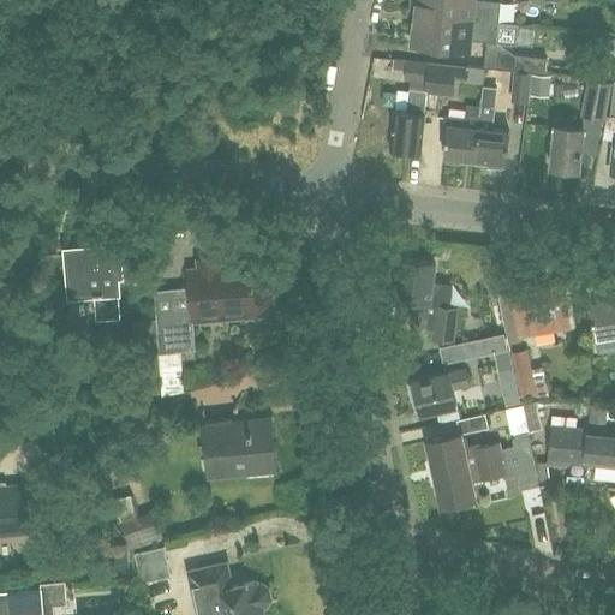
[(416,15),(499,23),(501,1),(482,0),(412,0),(412,9),(416,10),(416,13),(416,15)]
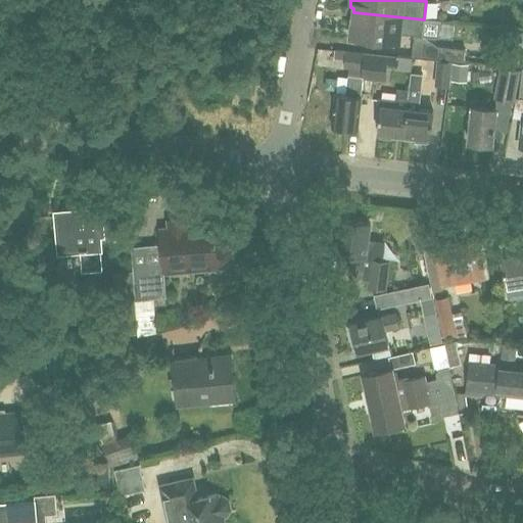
[(424,19),(353,12),(350,39),(399,44),(400,34),(422,36),(439,38),(441,20),(424,19)]
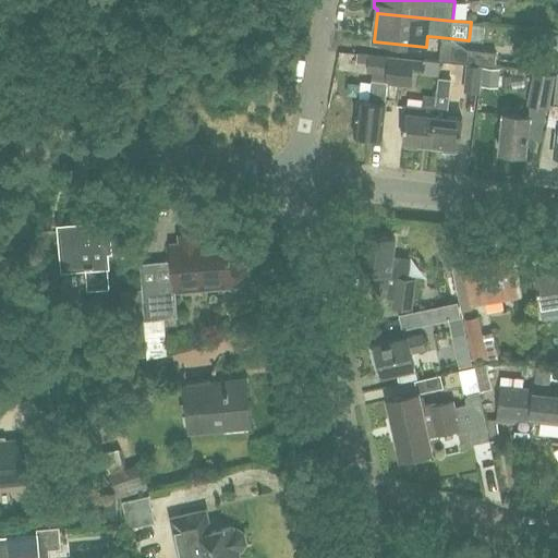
[(494,67),(496,52),(468,49),(466,63),(494,67)]
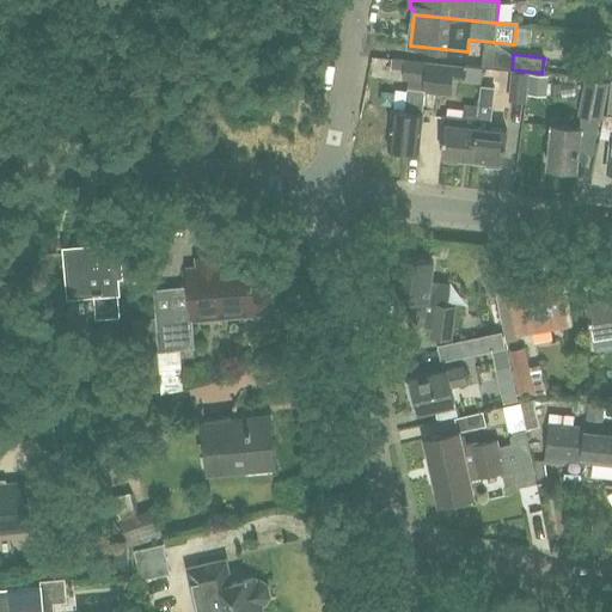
[(436,93),(440,62),(392,57),(391,68),(403,69),(402,79),(410,80),(407,112),(393,110),(389,150),(420,153),(427,92),(436,93)]
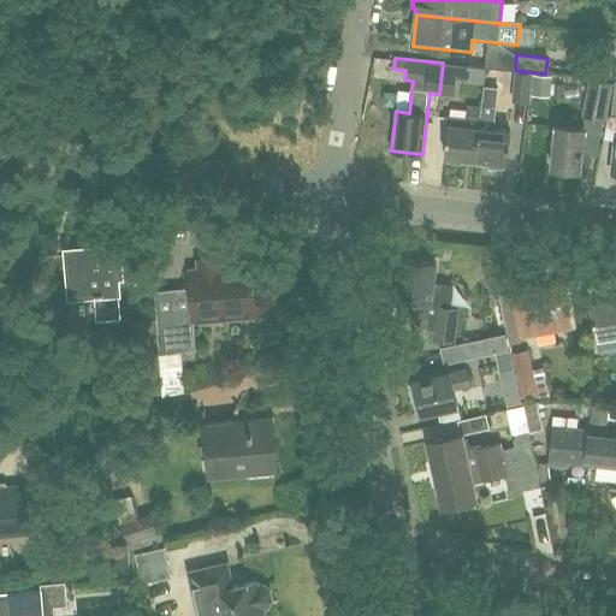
[(443,63),(439,94),(452,95),(455,78),(469,80),(471,66),(443,63)]
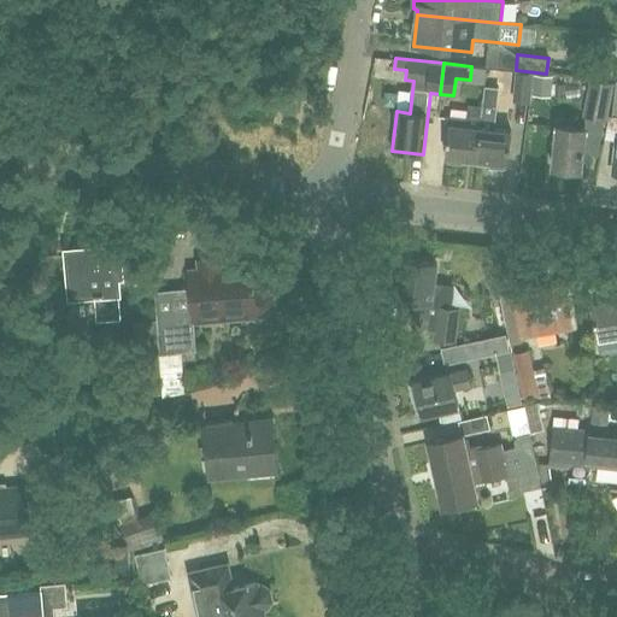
[(529,104),(530,97),(532,74),(515,71),(512,101),(529,104)]
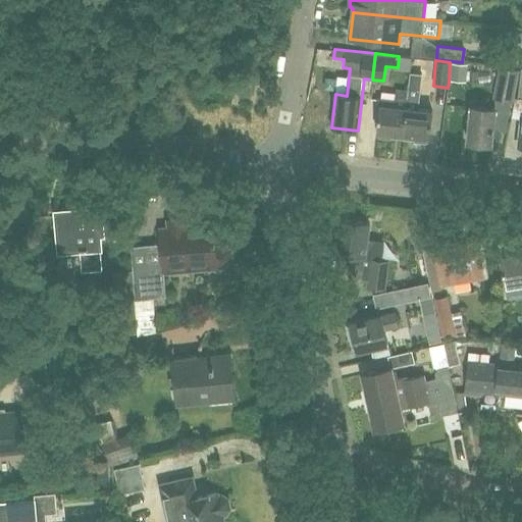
[(513,103),(519,71),(500,66),(492,99),(513,103)]
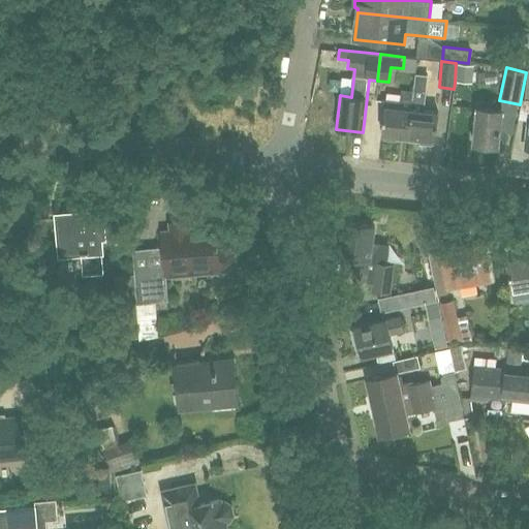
[(413,92),(407,136),(418,137),(418,139),(421,143),(431,144),(434,142),(434,138),(435,139),(438,112),(425,111),(428,74),(414,73),(413,92)]
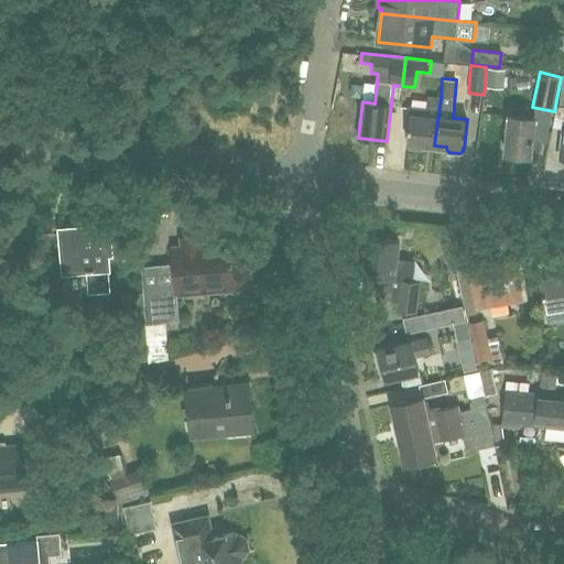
[(434,145),(441,98),(426,97),(425,109),(411,108),(411,112),(408,142),(409,142),(408,145),(410,148),(422,149),(424,147),(424,143),(434,145)]
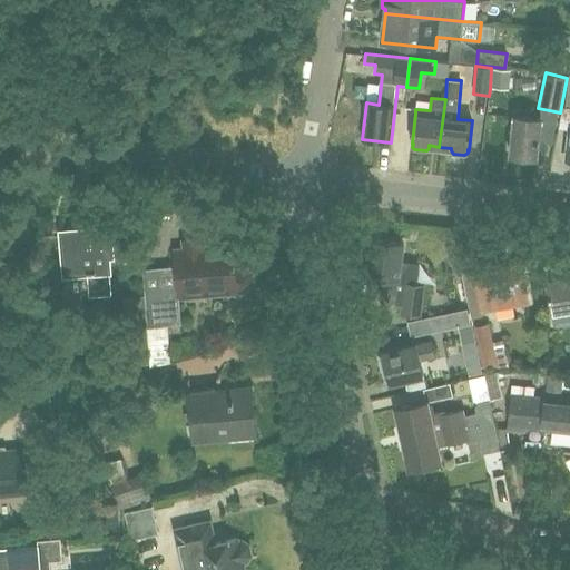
[(538,158),(541,119),(516,117),(511,156),(538,158)]
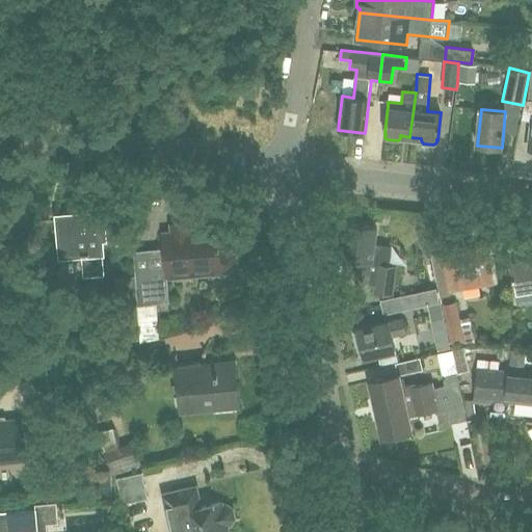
[(105,274),(101,212),(87,213),(87,217),(58,219),(61,256),(82,254),(84,276),(105,274)]
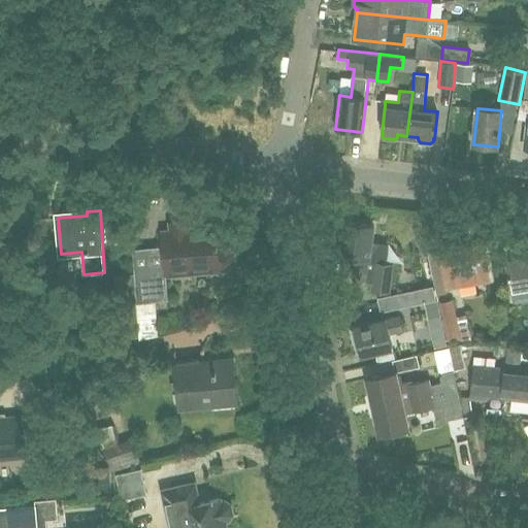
[(390,293),(394,264),(386,263),(389,244),(370,242),(373,225),(345,222),(341,258),(357,260),(354,279),(374,283),(373,291),(390,293)]
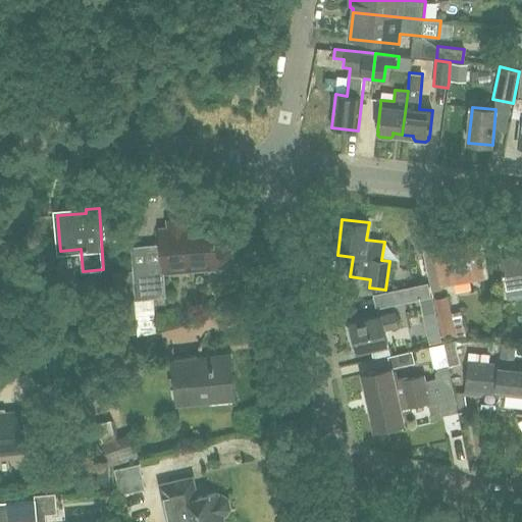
[(184,227),(184,222),(173,223),(173,228),(161,229),(165,268),(180,267),(185,270),(221,267),(228,264),(231,258),(230,251),(226,246),(219,244),(216,244),(214,224),(184,227)]
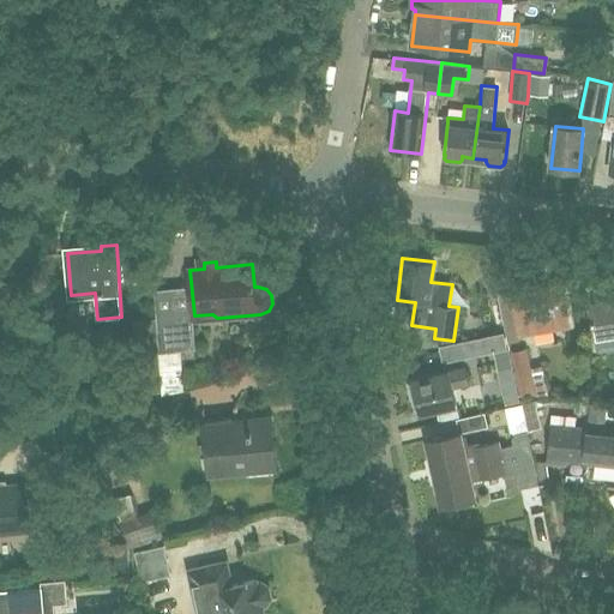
[(561,282),(512,290),(521,337),(570,329),(561,282)]
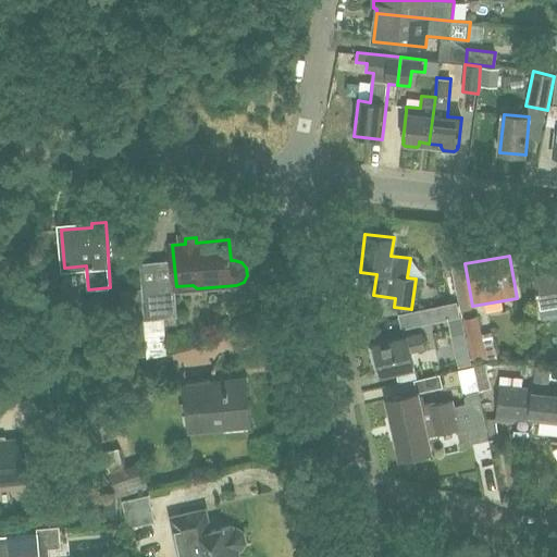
[(556,271),(535,275),(543,319),(556,316),(556,271)]
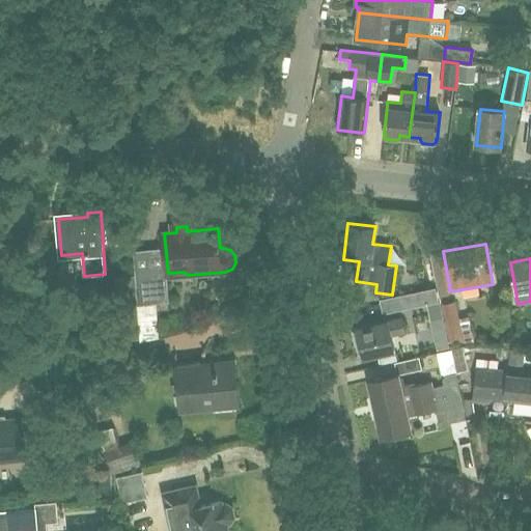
[(140,322),(141,339),(159,335),(158,303),(167,302),(163,269),(137,271),(140,305),(139,305),(140,322)]
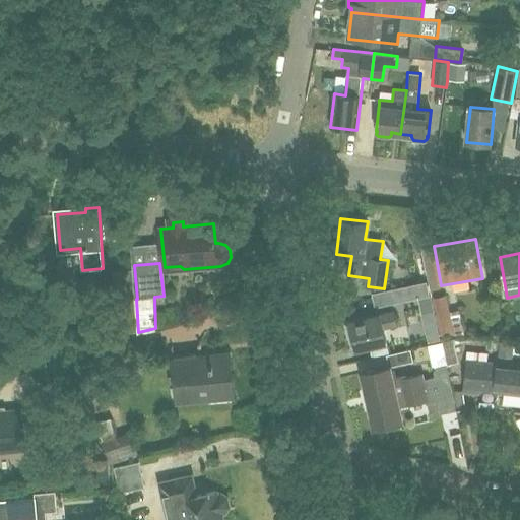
[(135,288),(133,274),(115,276),(117,316),(137,315),(136,299),(135,299),(135,288)]
